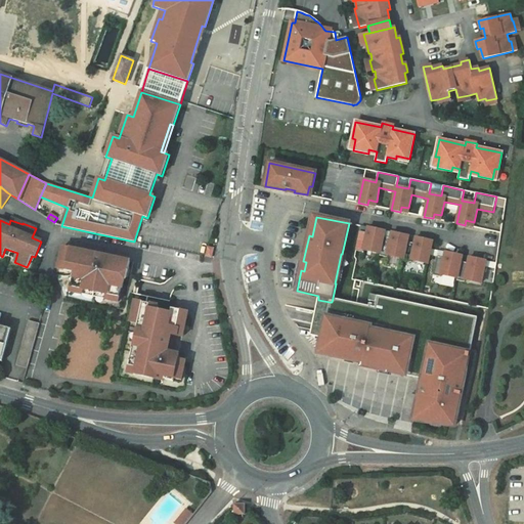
[(385,231),(368,227),(367,233),(359,231),(356,251),(364,252),(364,250),(381,254),(384,236),(385,231)]
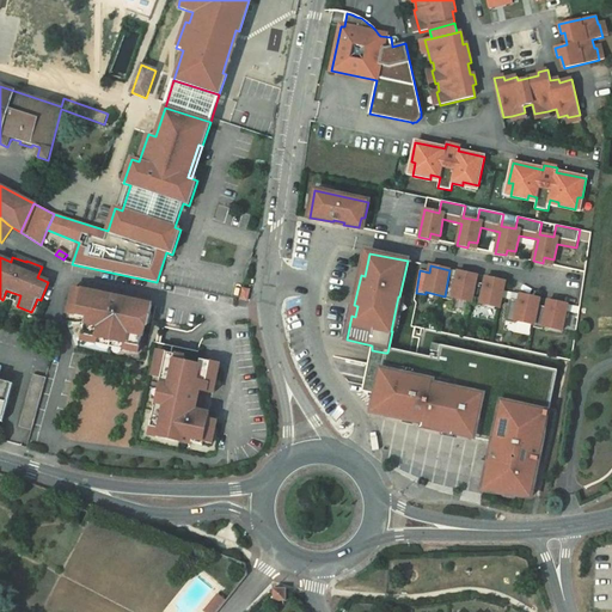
[(477,276),(458,271),(457,279),(448,276),(445,297),(444,299),(453,300),(453,298),(472,301),(476,282),(477,276)]
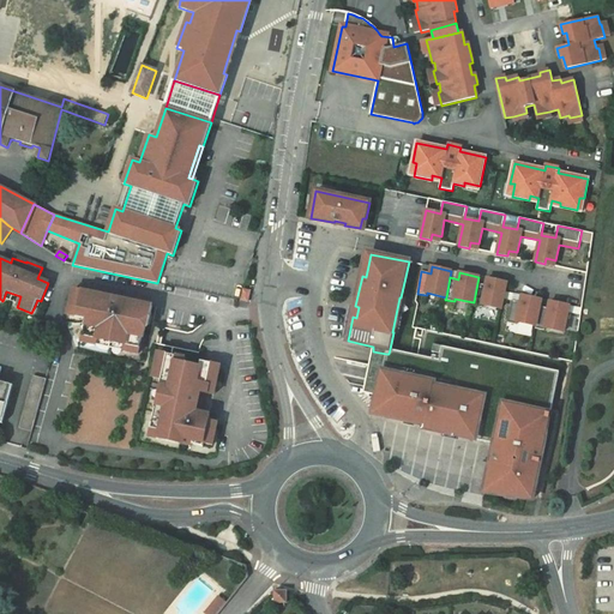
[(507,282),(488,278),(486,286),(477,283),(474,302),(473,306),(482,307),(482,305),(501,308),(507,282)]
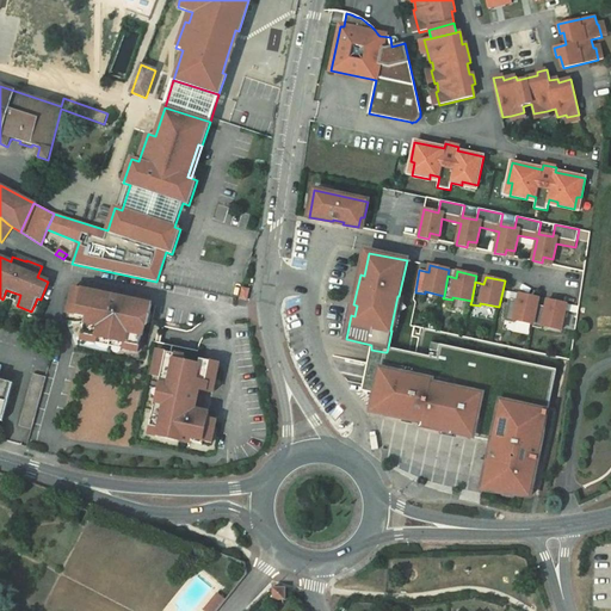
[(240,300),(247,301),(250,289),(242,288),(240,300)]
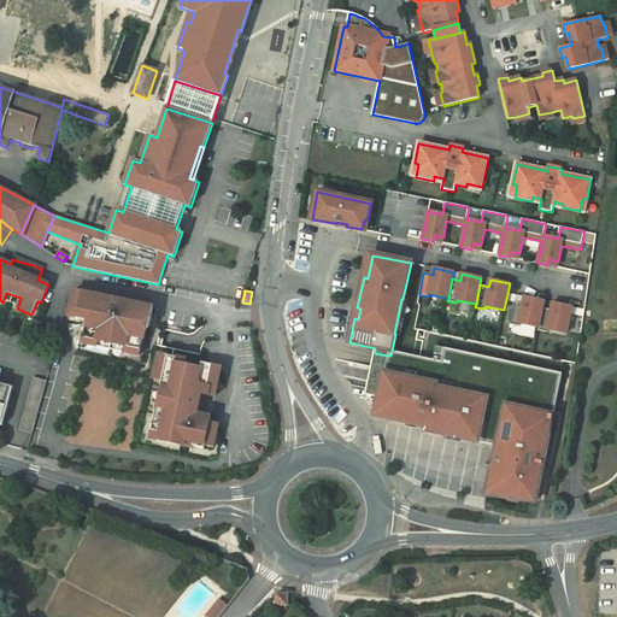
[(124,352),(139,356),(142,339),(141,339),(142,335),(145,333),(146,333),(147,327),(142,325),(145,319),(151,321),(153,307),(116,300),(113,301),(106,300),(105,298),(74,292),(70,310),(80,311),(77,319),(87,321),(82,344),(97,347),(98,341),(125,347),(124,352)]
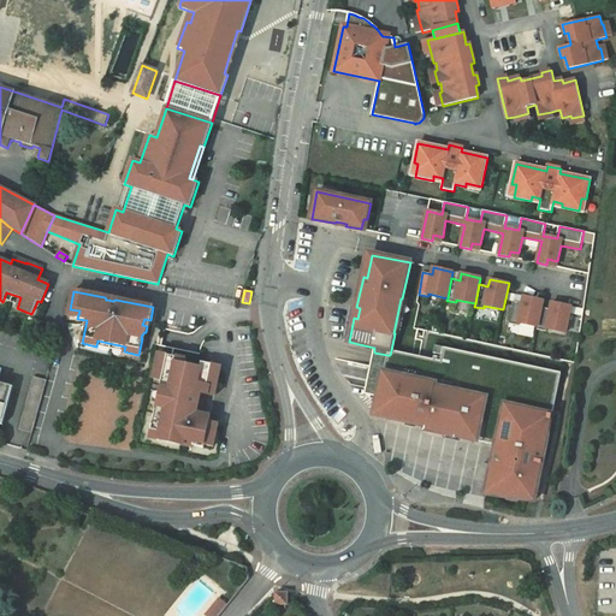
[(21,297),(6,292),(4,300),(18,306),(21,297)]
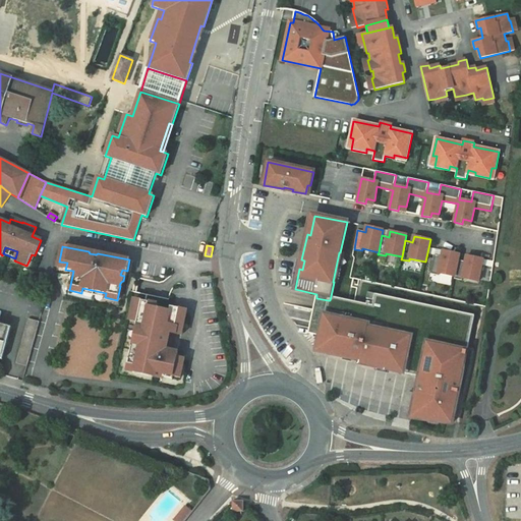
[(459,254),(443,250),(442,256),(435,254),(430,274),(439,275),(439,273),(455,277),(458,259),(459,254)]
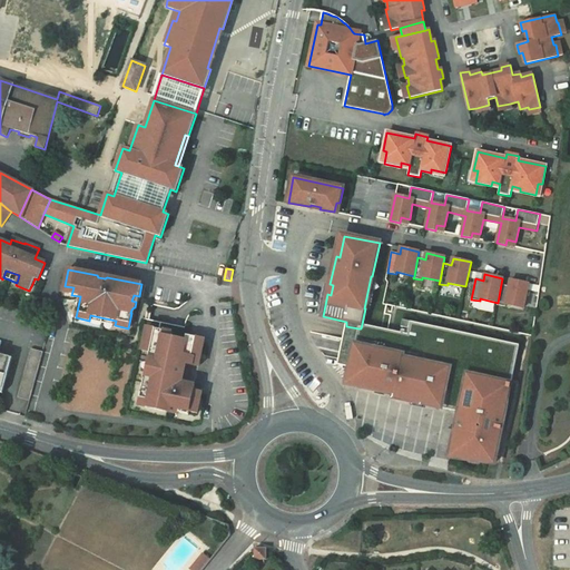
[(529,284),(511,279),(509,286),(501,284),(498,303),(497,305),(505,306),(505,304),(523,307),(529,284)]
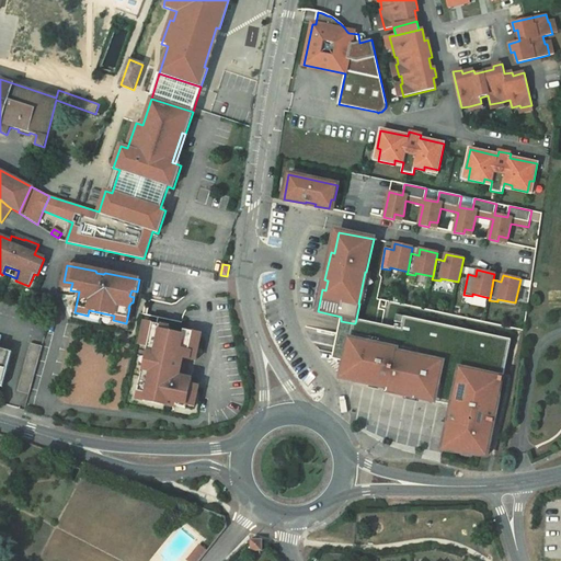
[(72,283),(64,282),(61,288),(70,290),(72,283)]
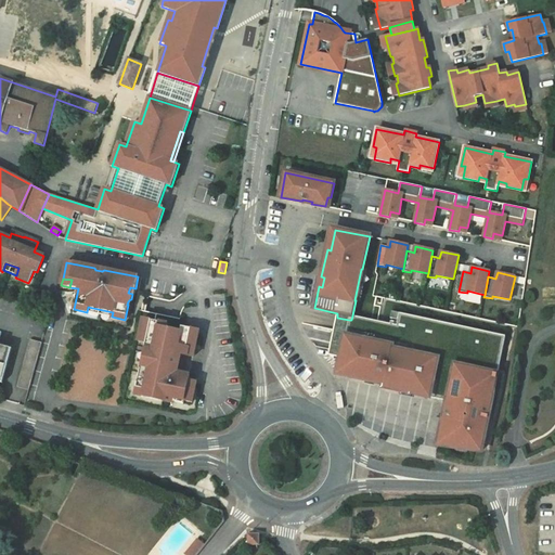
[(113,312),(88,307),(87,312),(112,317),(113,312)]
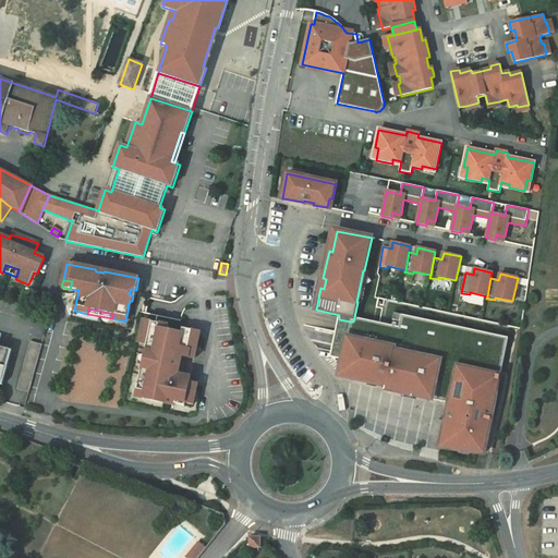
[(500,376),(508,338),(395,314),(393,320),(400,322),(399,327),(379,323),(354,317),(353,322),(351,322),(347,338),(396,348),(395,352),(443,361),(434,400),(450,403),(457,366),(500,376)]
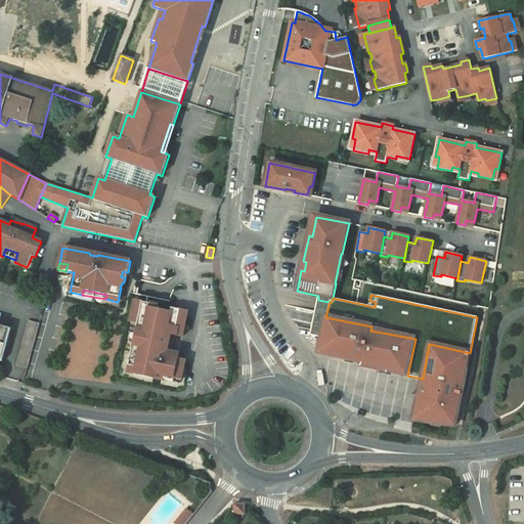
[(330,302),(318,300),(310,336),(321,338),(325,317),(330,302)]
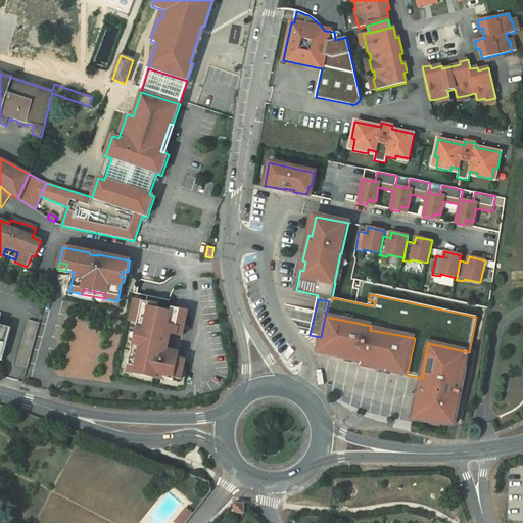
[(165,379),(173,380),(174,377),(181,379),(185,360),(178,359),(179,355),(177,353),(172,351),(173,345),(175,345),(177,335),(177,333),(180,331),(180,332),(184,329),(187,312),(171,307),(170,313),(156,310),(157,305),(135,300),(132,315),(139,317),(138,323),(136,331),(142,333),(139,344),(134,342),(129,365),(136,367),(135,372),(139,373),(138,375),(150,377),(150,376),(156,377),(157,373),(167,375),(165,379)]
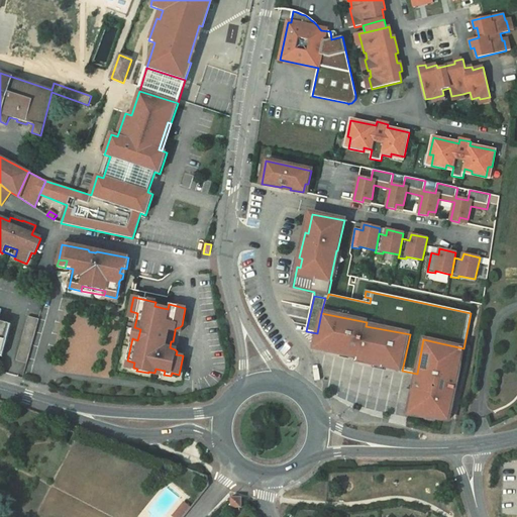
[(128,318),(136,319),(137,313),(130,311),(128,318)]
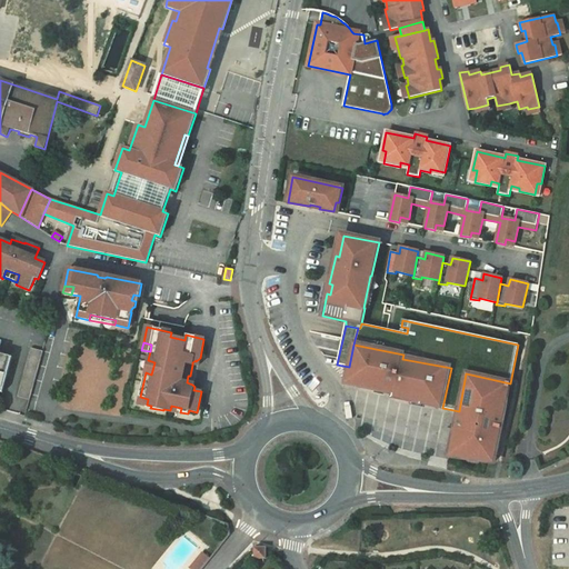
[(403,355),(353,345),(349,367),(346,383),(393,395),(393,398),(442,408),(451,368),(402,359),(403,355)]
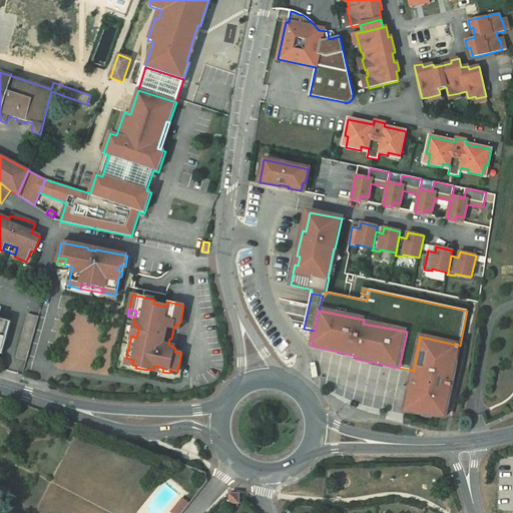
[(39,317),(28,314),(16,358),(27,361),(39,317)]
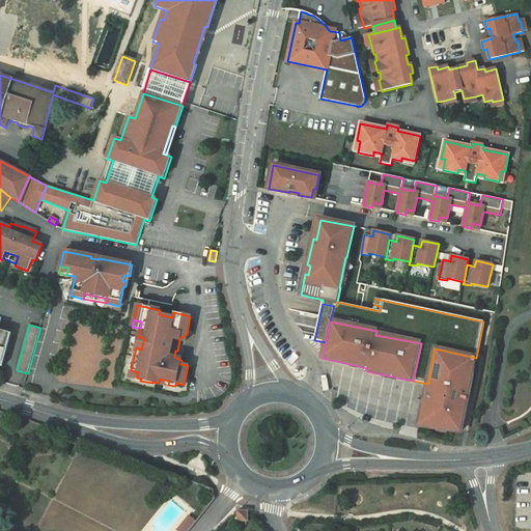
[(144,338),(138,336),(136,347),(141,350),(144,338)]
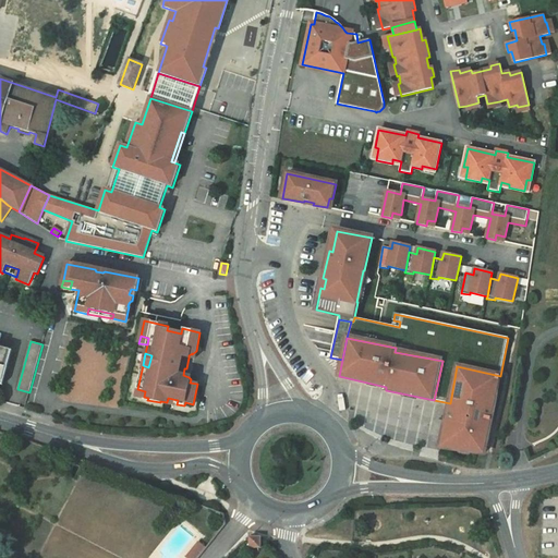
[(500,376),(457,366),(450,403),(440,448),(484,453),(500,376)]
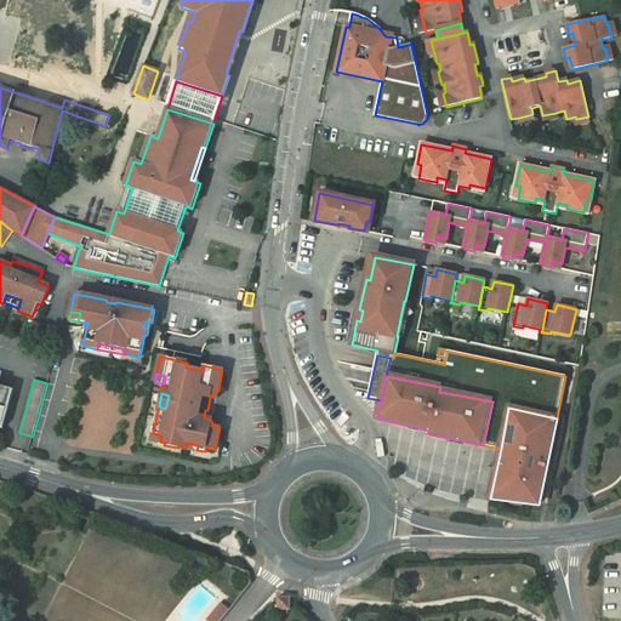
[(160,442),(161,436),(153,433),(152,442),(160,444),(160,442)]
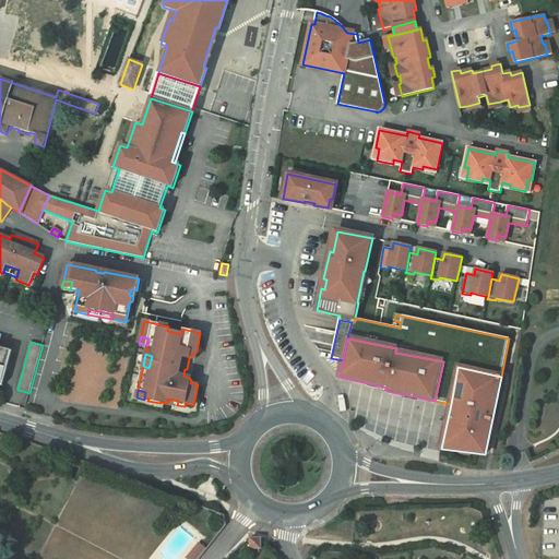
[(250,549),(261,549),(261,538),(250,538),(250,549)]
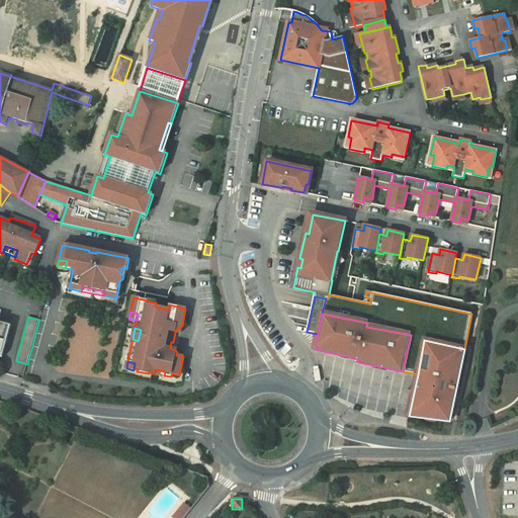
[(181,517),(190,508),(184,504),(173,517),(174,517),(181,517)]
